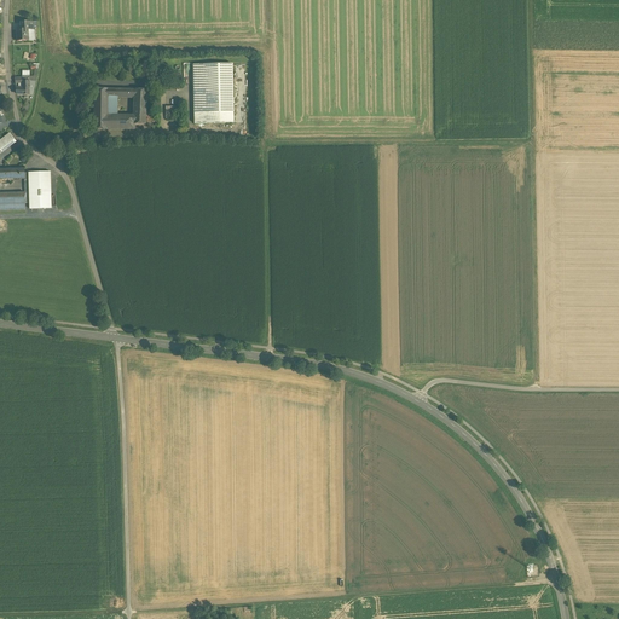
[(22,30),(17,30),(17,41),(29,41),(28,30),(22,30)]
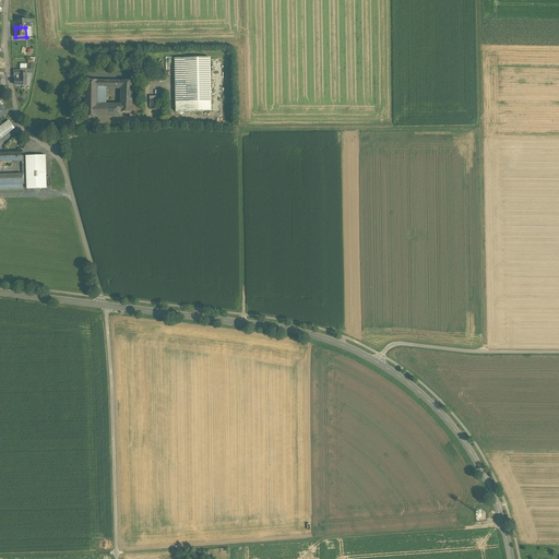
[(210,58),(175,59),(176,113),(211,111),(210,58)]
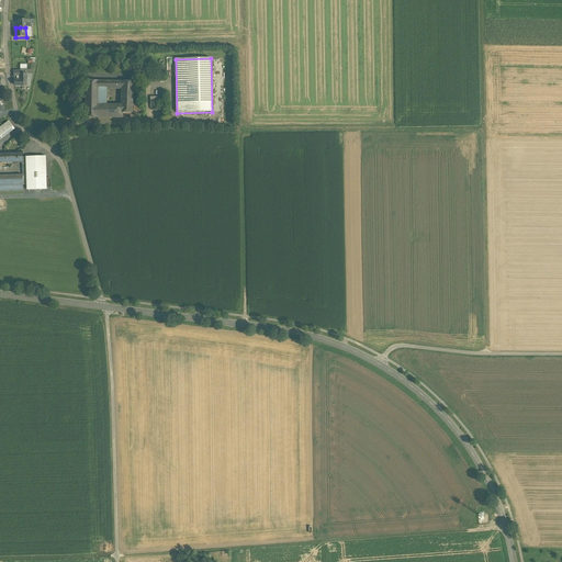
[(21,74),(20,74),(20,75),(20,76),(20,78),(19,78),(19,80),(14,81),(15,86),(26,87),(26,79),(26,74),(21,74)]
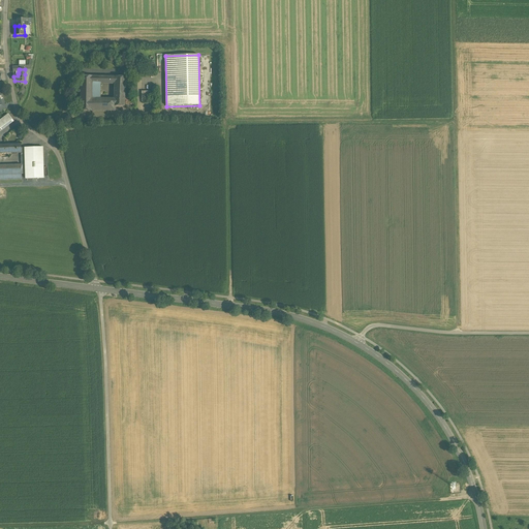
[(92,76),(82,76),(82,78),(81,111),(92,111),(92,99),(92,83),(92,76)]
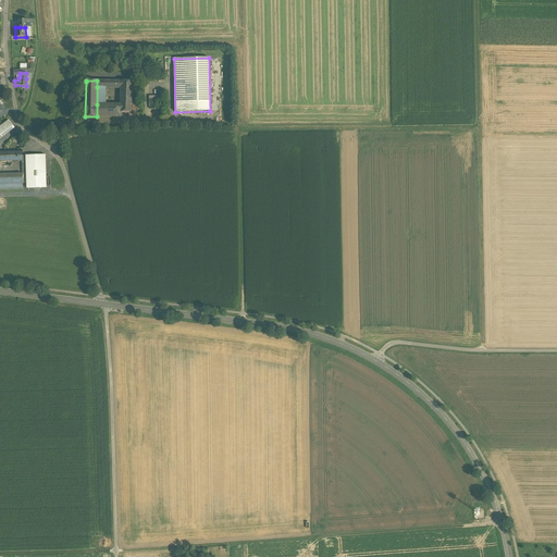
[(132,82),(122,82),(122,87),(121,100),(131,100),(132,82)]
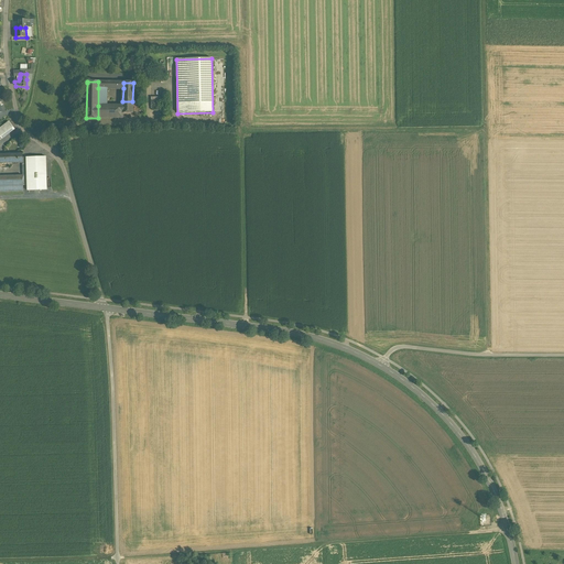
[(120,106),(98,106),(98,118),(122,118),(122,114),(122,108),(119,107),(120,106)]
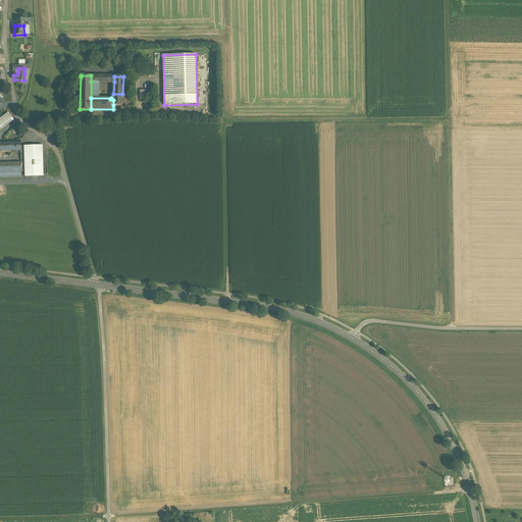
[(9,113),(0,119),(0,128),(13,119),(9,113)]
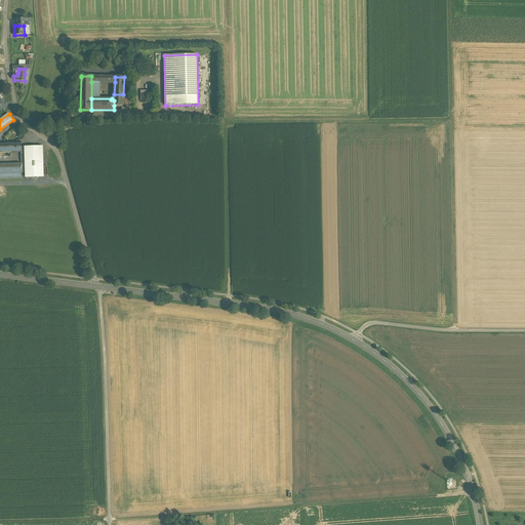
[(21,144),(0,144),(0,152),(22,151),(22,147),(21,144)]
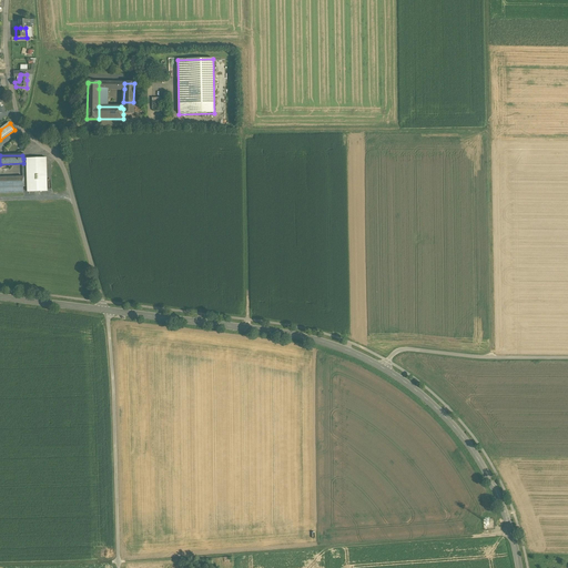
[(47,158),(30,159),(31,169),(27,170),(28,186),(28,192),(48,191),(47,158)]
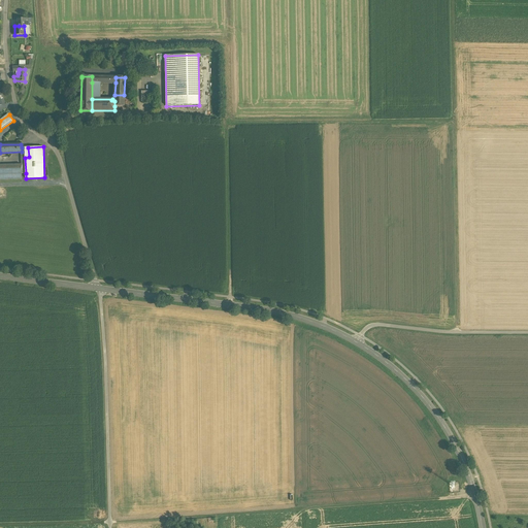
[(22,165),(6,166),(0,165),(0,173),(22,173),(23,165),(22,165)]
